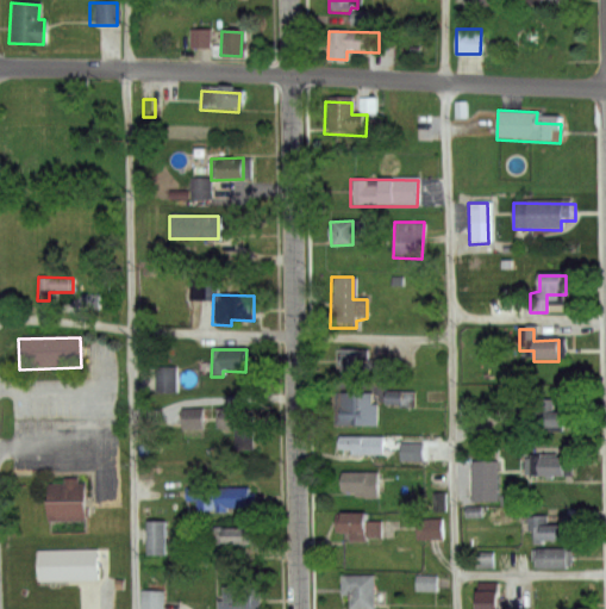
[(341,352),(363,353),(363,362),(375,362),(375,360),(387,360),(387,377),(373,377),(373,371),(364,371),(364,374),(341,373),(341,352)]
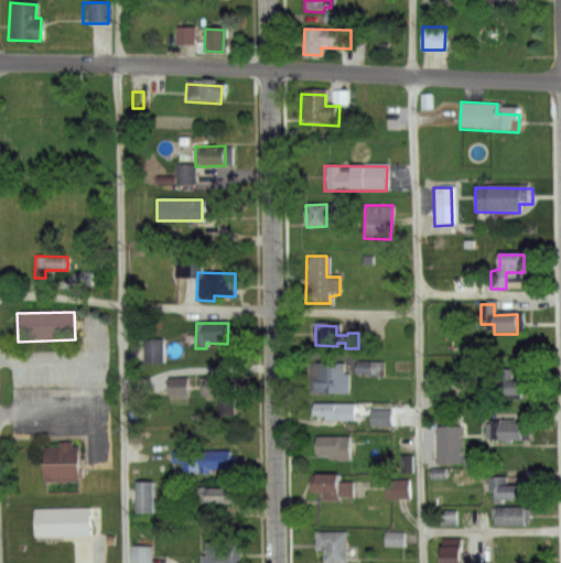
[(141,340),(161,340),(161,364),(141,364),(141,340)]
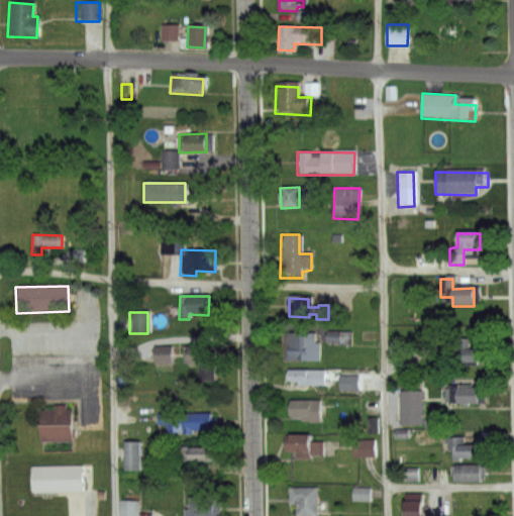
[(283,334),(313,334),(313,342),(318,342),(318,362),(283,362),(283,334)]
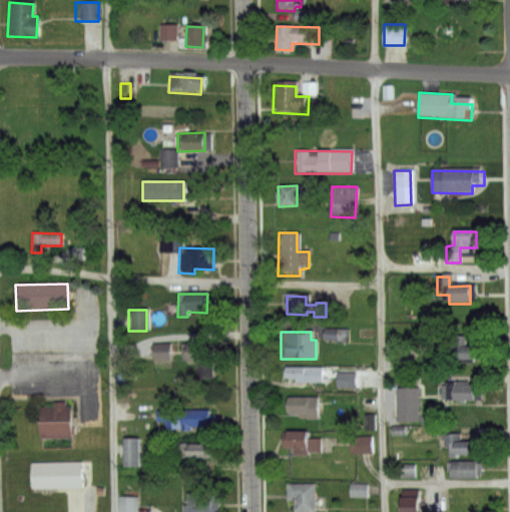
[(447,336),(465,336),(464,348),(473,348),(472,364),(455,364),(455,361),(447,360),(447,336)]
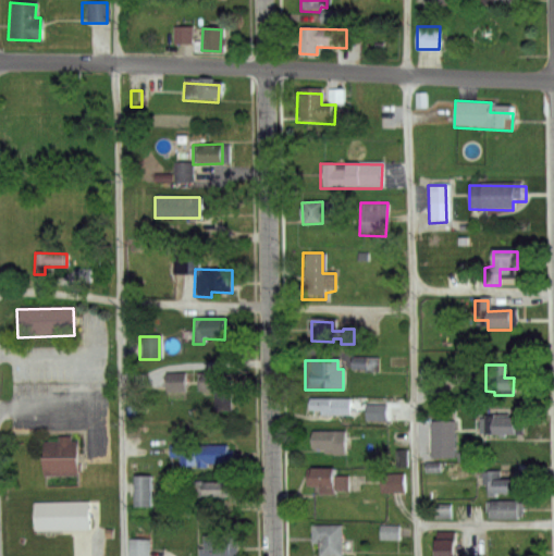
[(165,373),(184,373),(183,394),(164,393),(165,373)]
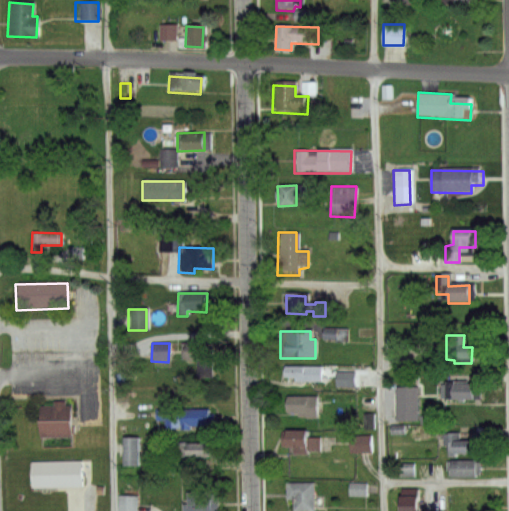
[(181,344),(211,344),(210,362),(181,362),(181,344)]
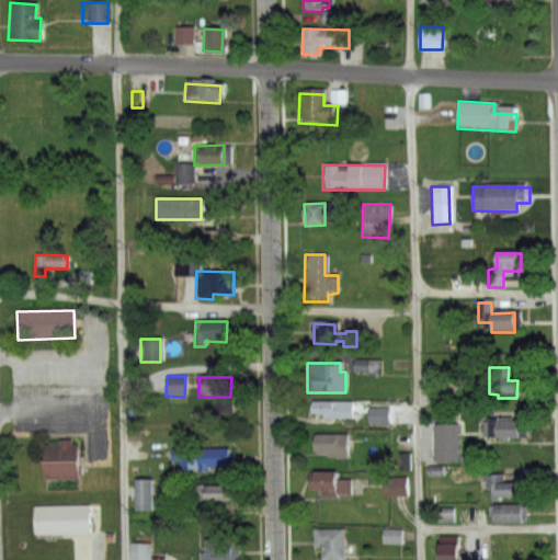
[(311,402),(351,402),(351,419),(322,420),(321,414),(311,414),(311,402)]
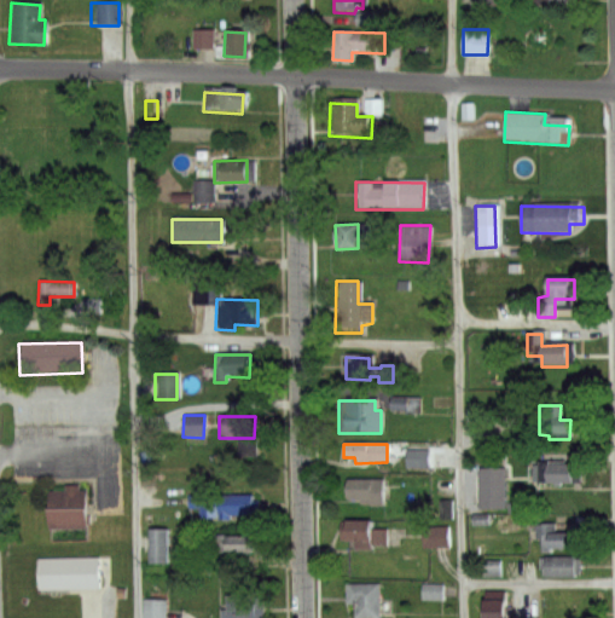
[(540,465),(580,465),(580,487),(540,486),(540,465)]
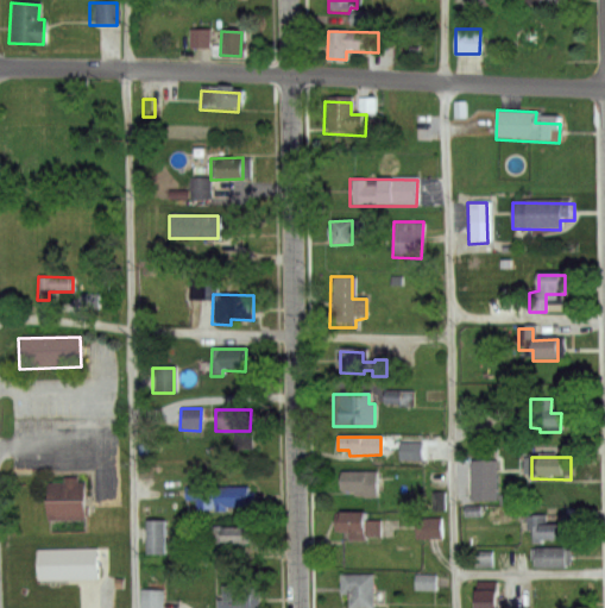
[(472,462),(496,462),(496,503),(471,503),(472,462)]
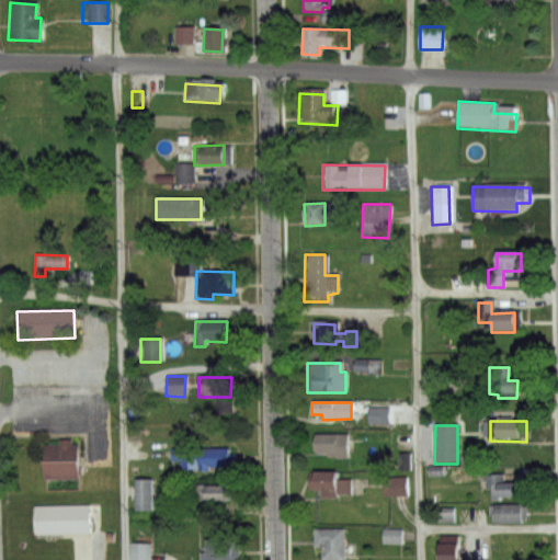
[(314,435),(345,434),(346,459),(326,460),(326,455),(314,456),(314,435)]
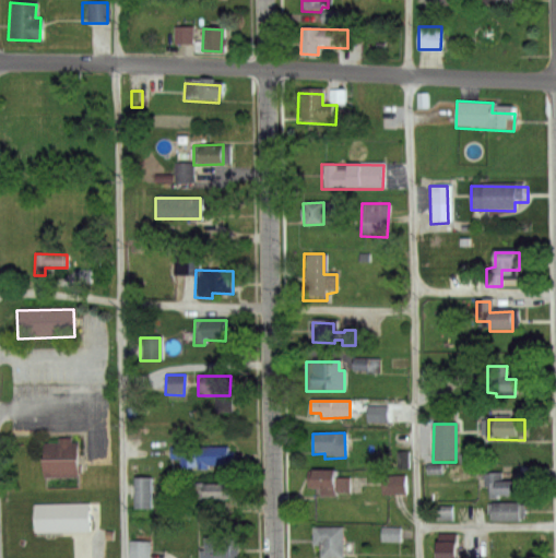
[(43,446),(58,444),(57,438),(70,437),(71,444),(77,444),(77,478),(44,479),(43,446)]
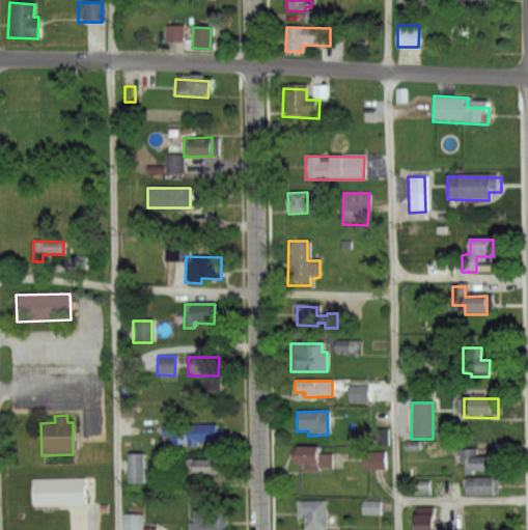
[(162,426),(216,425),(216,429),(221,429),(222,443),(196,444),(195,447),(171,447),(170,436),(162,436),(162,426)]
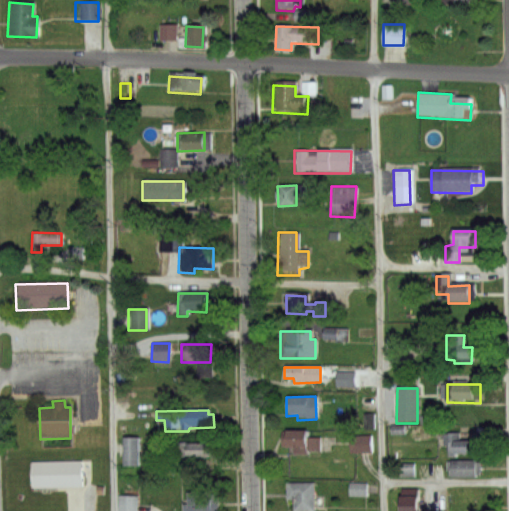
[(280,432),(317,431),(318,454),(307,454),(307,456),(292,457),(292,449),(281,449),(280,432)]
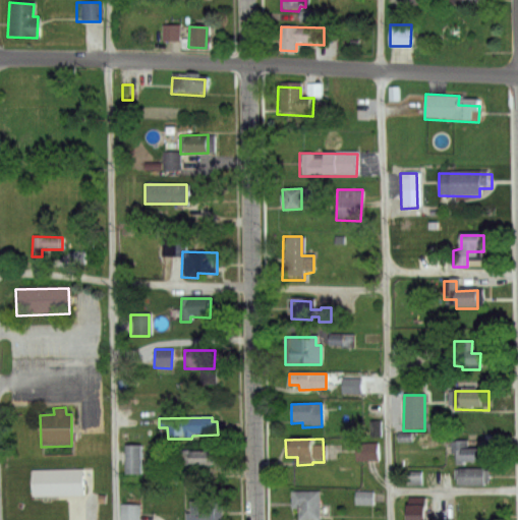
[(451,442),(468,442),(468,449),(482,449),(482,463),(463,463),(463,467),(455,467),(455,455),(451,455),(451,442)]
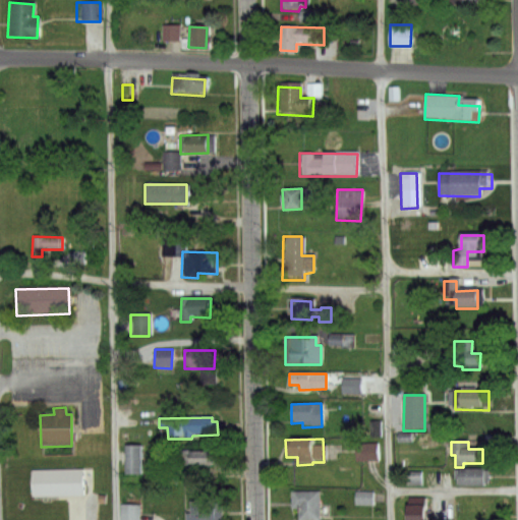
[(351,461),(371,461),(371,445),(351,445),(351,461)]
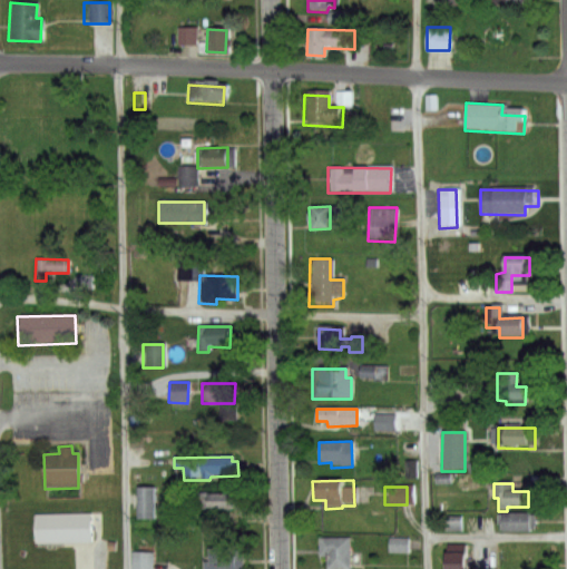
[(137,489),(154,489),(154,521),(137,521),(137,489)]
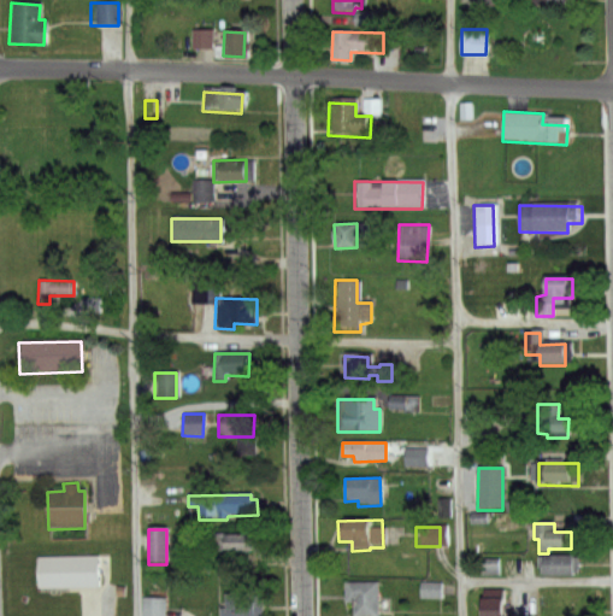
[(214,535),(255,538),(254,555),(227,553),(227,561),(213,561),(214,535)]
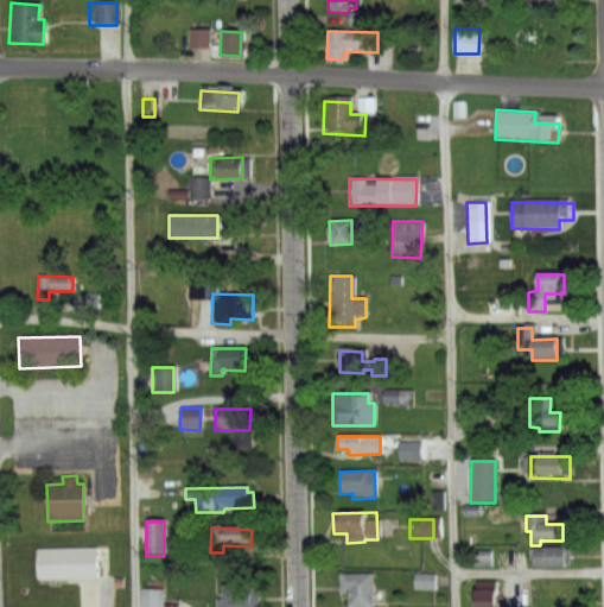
[(35,549),(94,548),(94,579),(36,579),(35,549)]
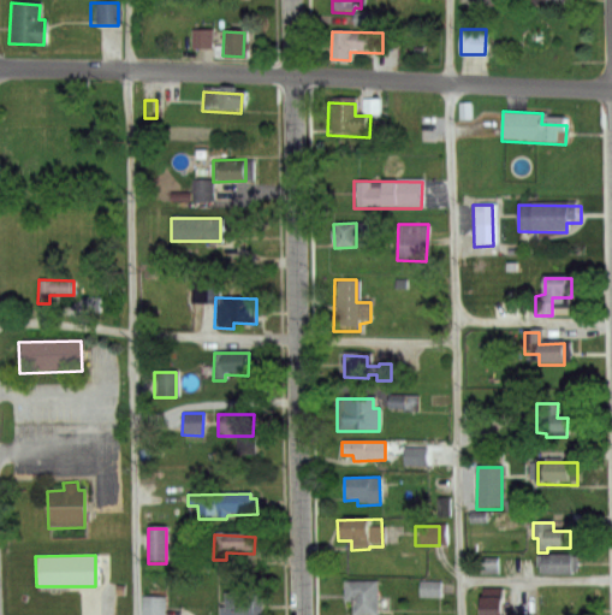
[(535,556),(578,556),(578,575),(539,575),(539,567),(535,567),(535,556)]
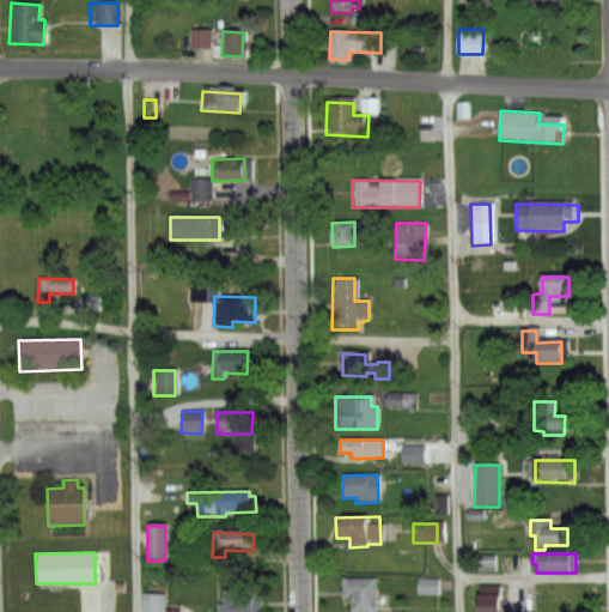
[(473,571),(492,571),(492,556),(473,556),(473,571)]
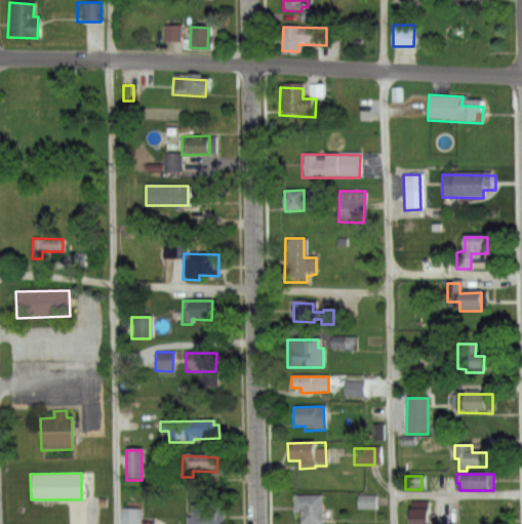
[(292,496),(321,495),(321,523),(299,523),(299,514),(292,514),(292,496)]
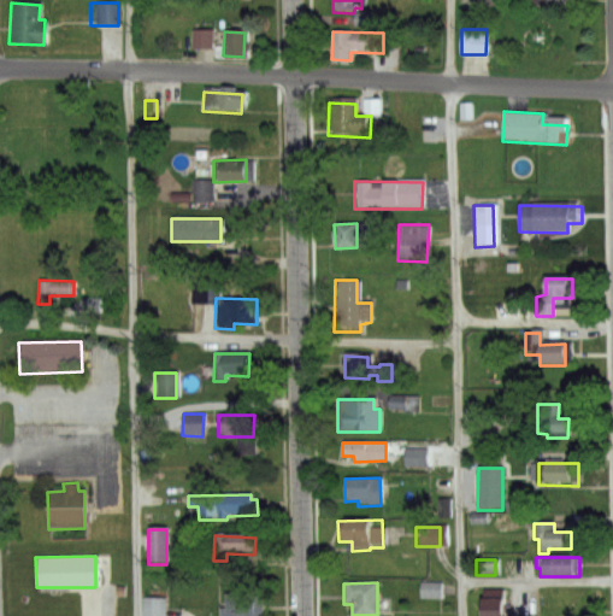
[(224,596),(264,596),(263,615),(218,615),(219,610),(224,610),(224,596)]
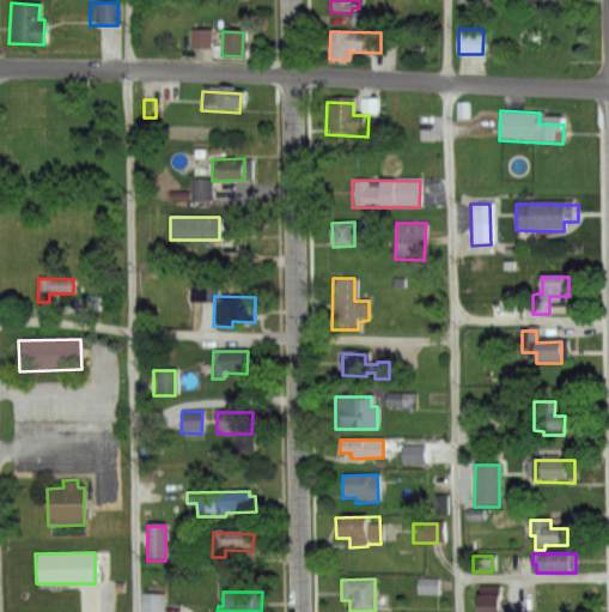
[(140,611),(140,594),(163,595),(162,611),(140,611)]
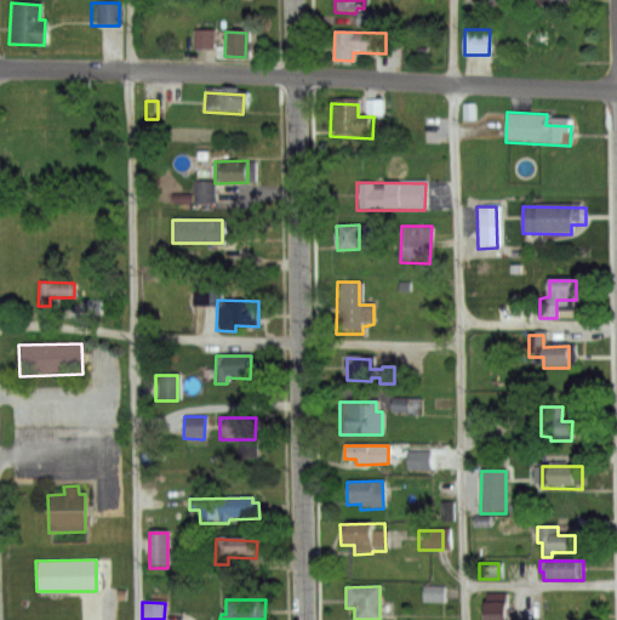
[(484,619),(484,604),(504,604),(504,619),(484,619)]
